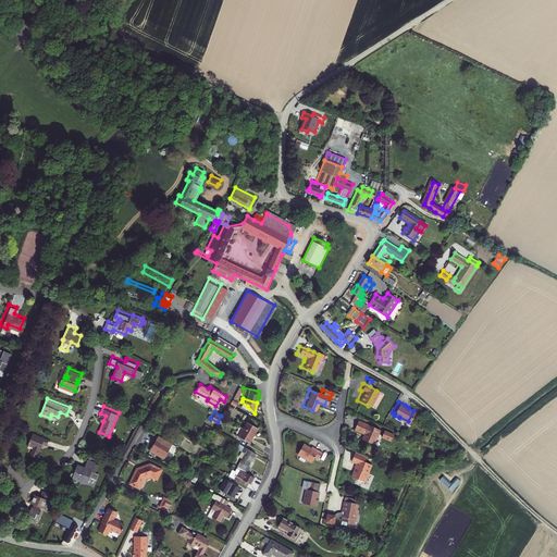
[(376,429),(355,420),(351,429),(361,433),(359,438),(371,444),(376,429)]
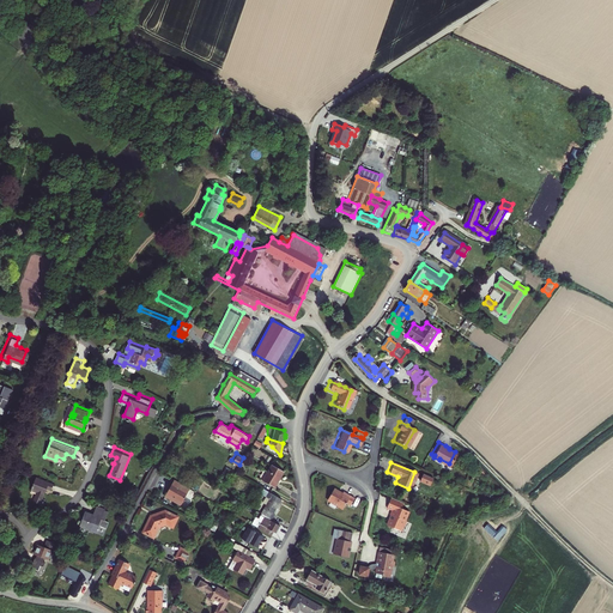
[(284,471),(272,465),(263,480),(275,487),(284,471)]
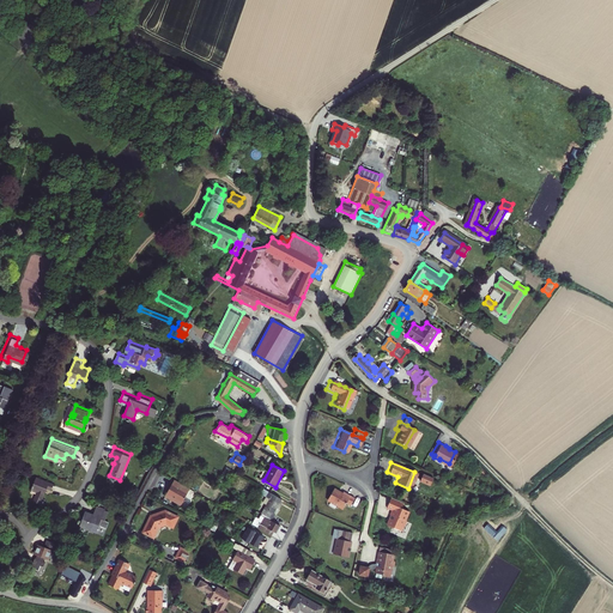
[(31,499),(41,503),(44,497),(42,497),(46,487),(50,489),(53,481),(36,474),(30,487),(36,490),(31,499)]
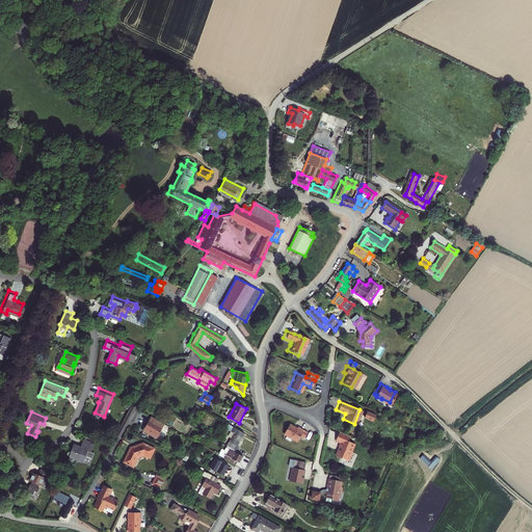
[(144,430),(159,439),(159,437),(160,437),(161,434),(161,433),(166,424),(153,417),(144,430)]
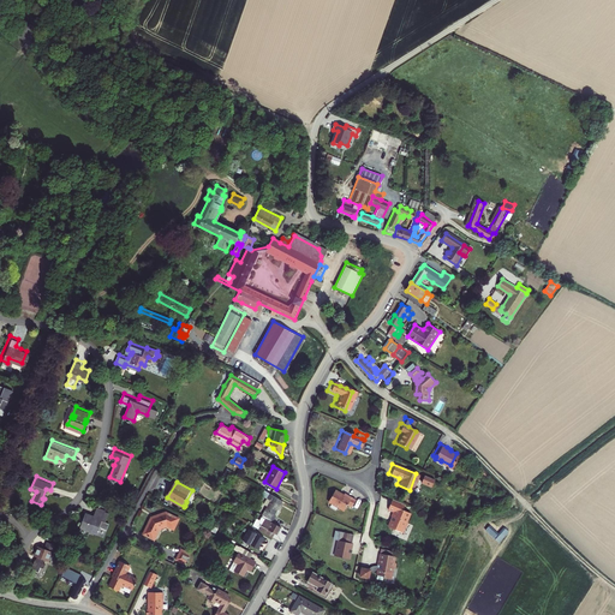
[(342,494),(341,496),(333,491),(326,502),(341,511),(345,506),(348,508),(353,500),(342,494)]
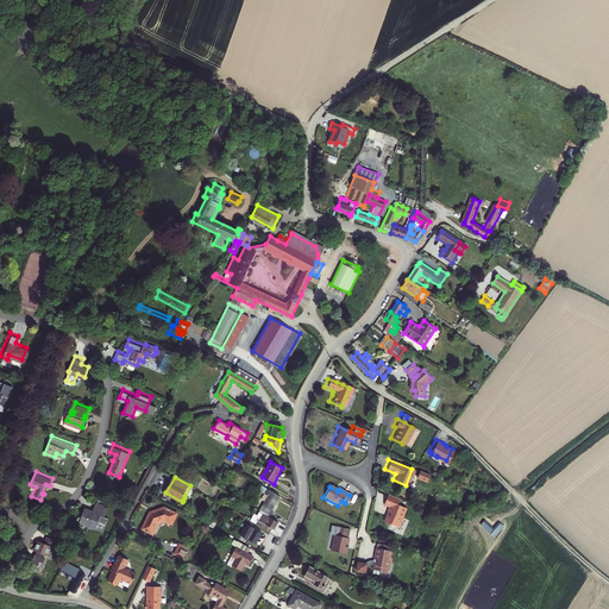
[(274,506),(276,507),(277,504),(275,503),(280,495),(268,488),(265,494),(269,495),(261,509),(271,515),(274,510),(271,509),(274,506)]
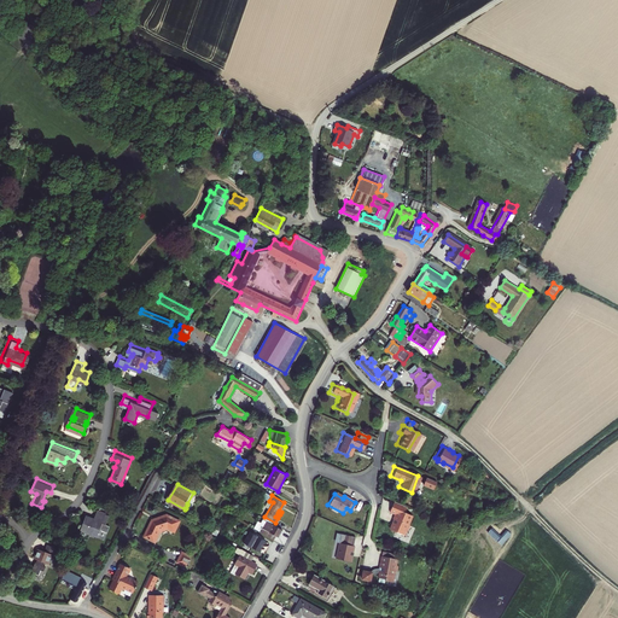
[(389,500),(385,511),(390,513),(392,508),(400,511),(402,505),(389,500)]
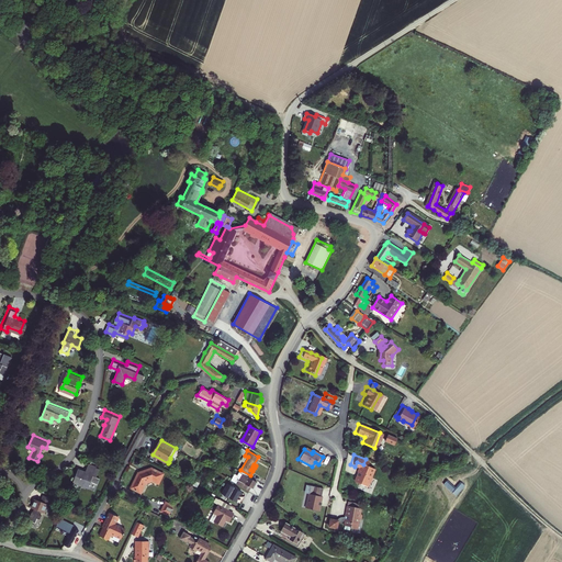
[(367,470),(368,465),(363,464),(357,462),(355,467),(353,471),(355,471),(352,481),(366,484),(367,481),(368,481),(369,475),(369,474),(370,471),(367,470)]
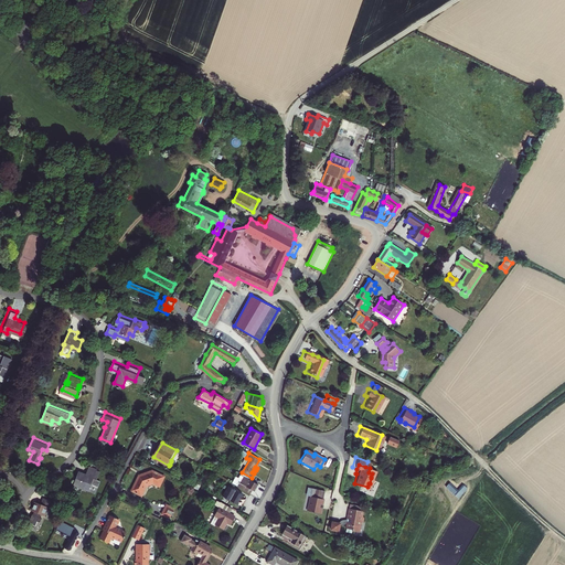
[(102,471),(102,470),(94,467),(91,475),(84,472),(78,487),(93,492),(96,486),(103,488),(105,482),(102,481),(103,479),(99,478),(102,471)]
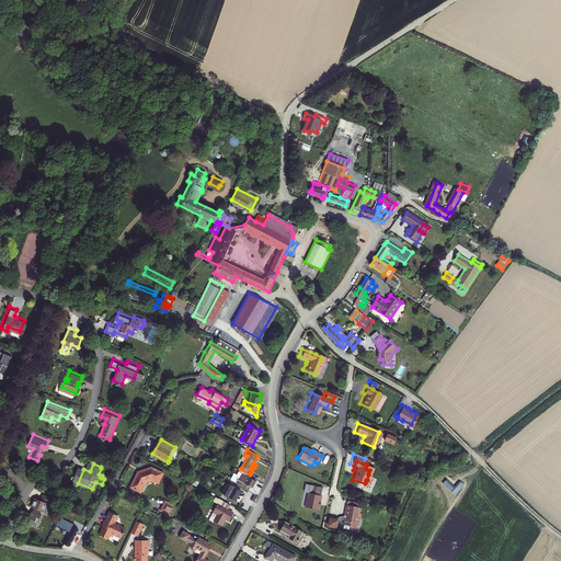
[(132,487),(140,491),(145,482),(151,478),(159,481),(163,473),(152,468),(138,472),(132,487)]
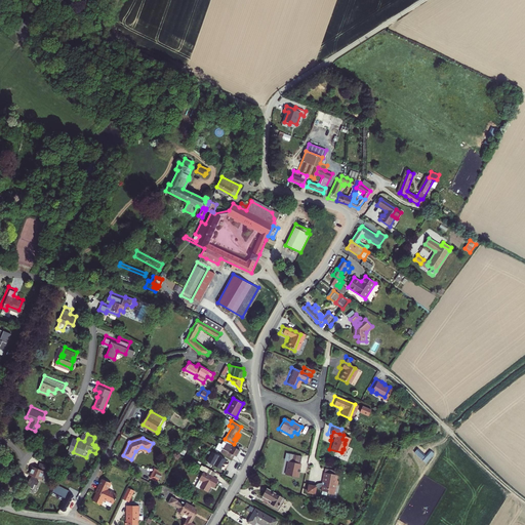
[(237,456),(240,450),(224,441),(220,447),(236,455),(237,456)]
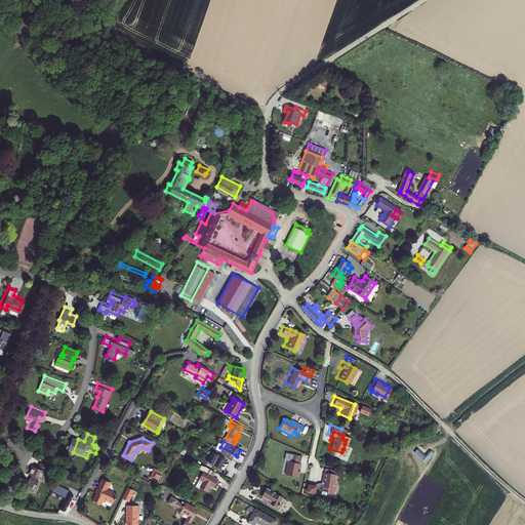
[(234,458),(236,455),(220,447),(218,449),(234,458)]
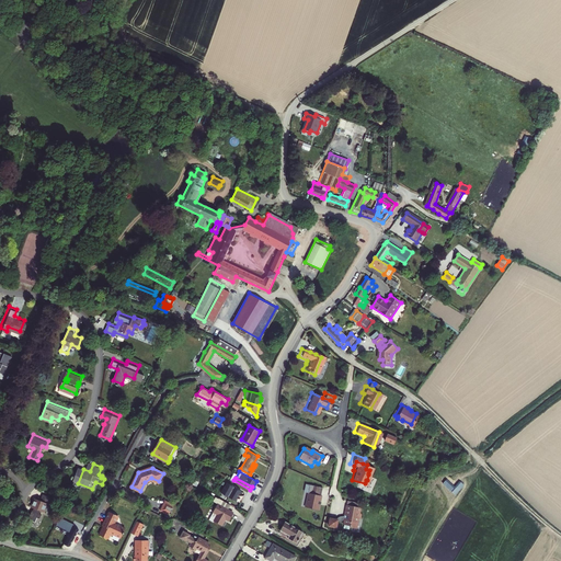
[(447,479),(445,481),(454,489),(455,487),(447,479)]
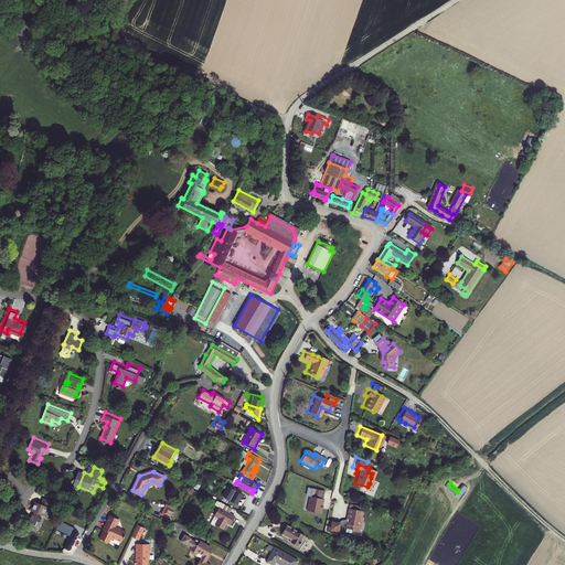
[(448,484),(446,488),(454,496),(457,492),(448,484)]
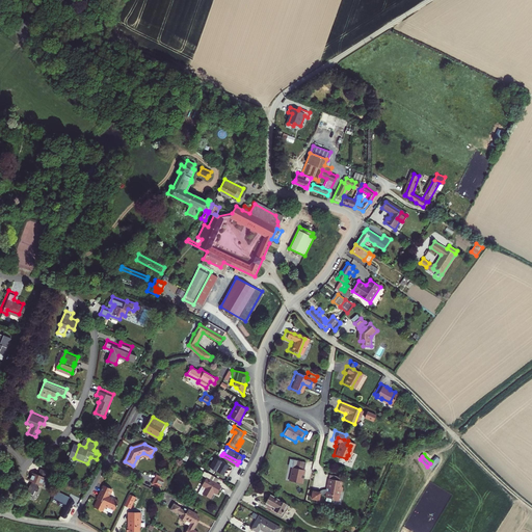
[(210,469),(224,476),(230,464),(215,457),(210,469)]
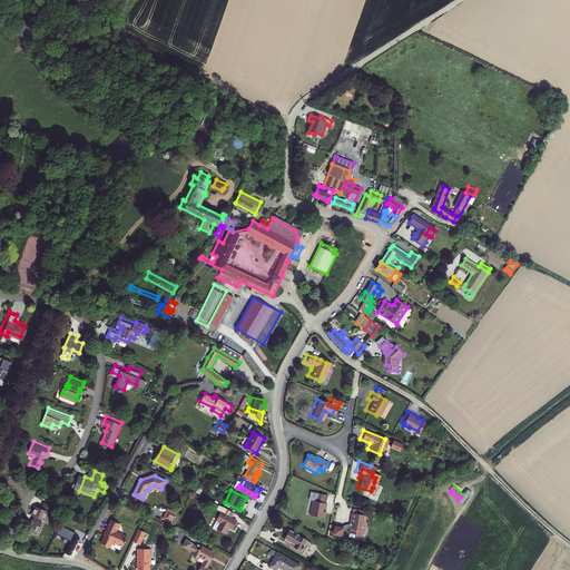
[(313,493),(311,501),(323,503),(325,495),(313,493)]
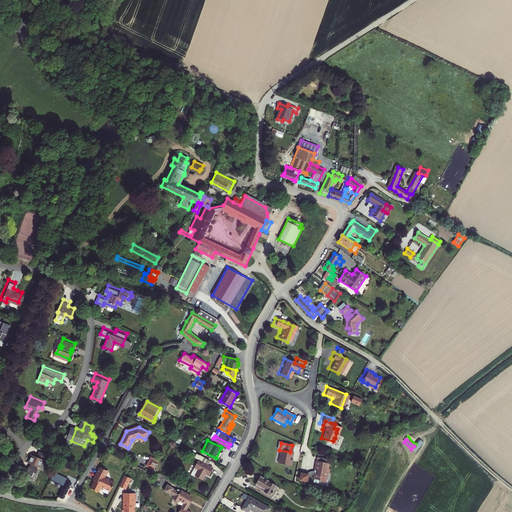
[(45,459),(48,453),(41,450),(38,456),(33,454),(29,462),(32,463),(31,465),(30,465),(27,473),(33,475),(34,472),(37,473),(39,468),(36,467),(37,465),(40,466),(44,459),(45,459)]
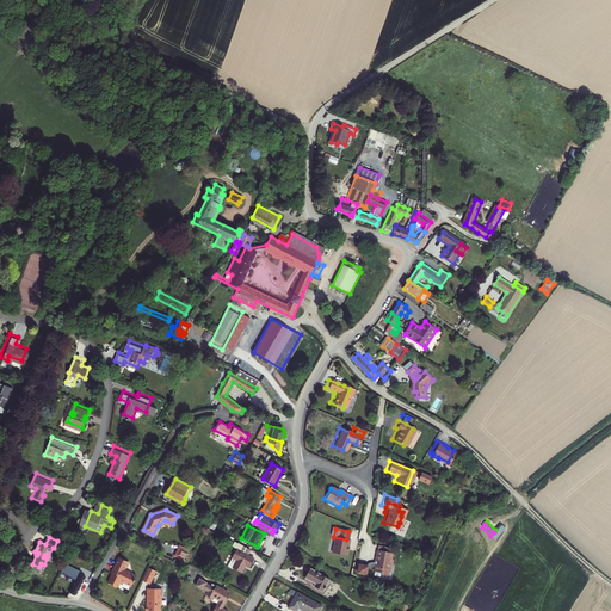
[(329,553),(344,556),(345,547),(346,547),(347,541),(346,539),(333,537),(332,542),(333,543),(333,545),(331,547),(329,553)]
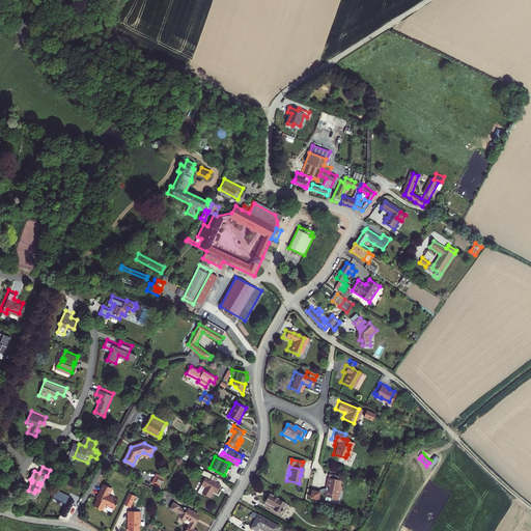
[(154,484),(161,487),(161,485),(155,482),(158,475),(165,478),(166,476),(159,473),(157,472),(152,483),(154,484)]
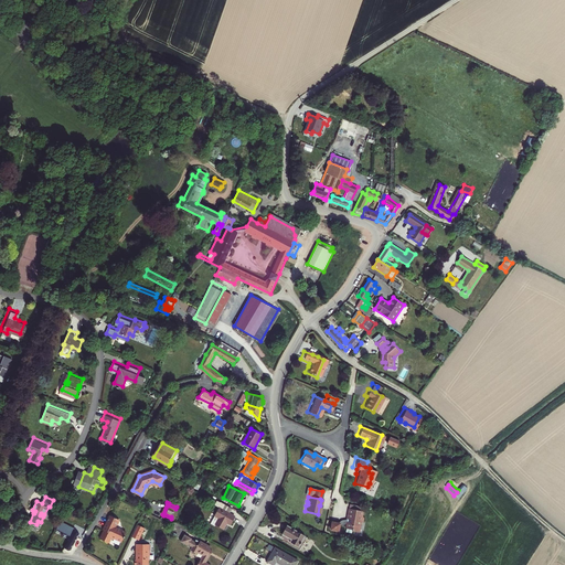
[(215,508),(216,509),(227,513),(230,508),(217,502),(215,508)]
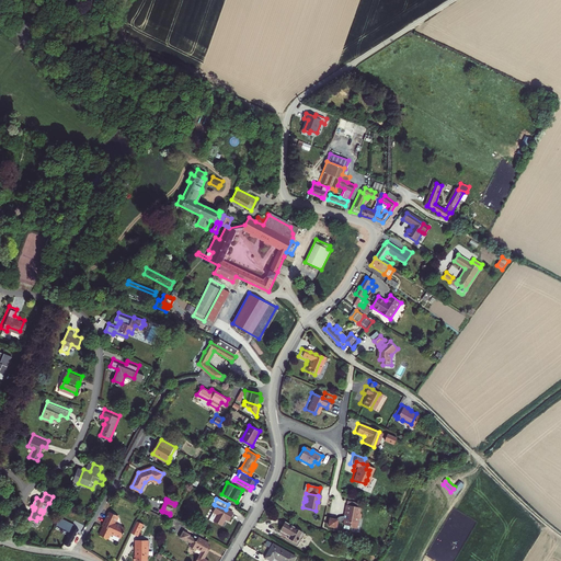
[(174,505),(167,502),(163,510),(170,513),(174,505)]
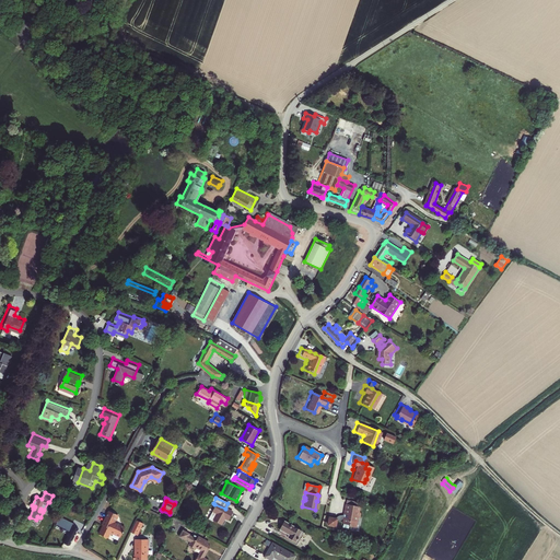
[(226,520),(231,511),(225,509),(214,504),(211,512),(214,514),(212,521),(221,525),(224,518),(226,520)]
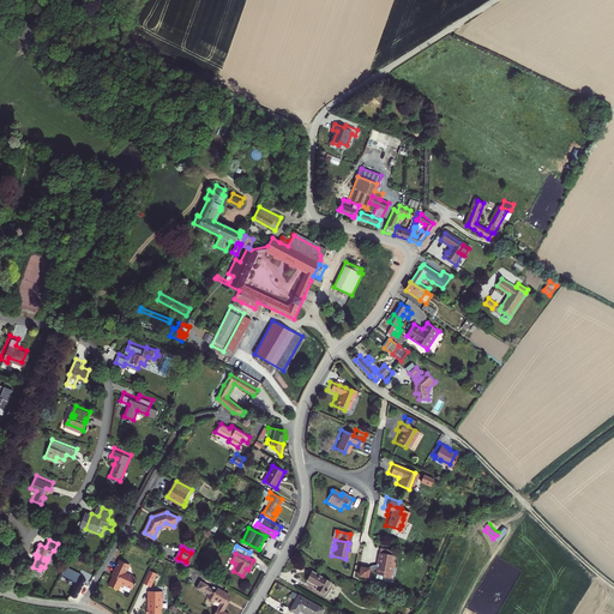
[(392,561),(393,555),(391,555),(379,553),(378,553),(377,564),(372,565),(371,565),(367,569),(361,567),(360,576),(368,577),(369,570),(374,571),(378,569),(377,575),(378,575),(379,577),(391,578),(392,567),(395,567),(396,563),(393,561),(392,561)]
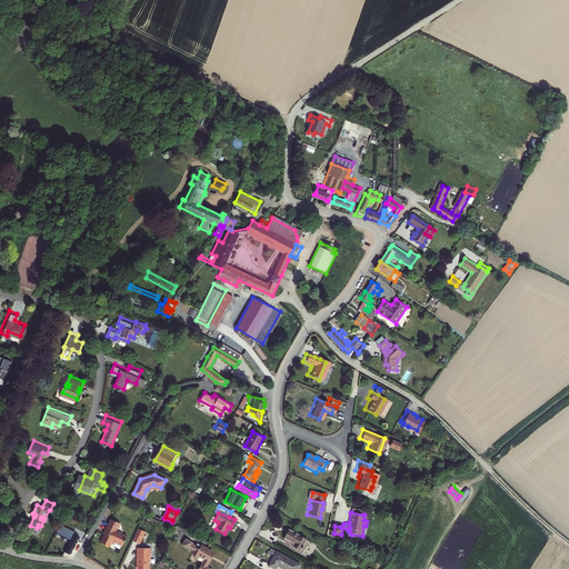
[(126,541),(127,538),(116,532),(117,530),(119,525),(111,521),(106,531),(108,532),(106,536),(105,536),(100,543),(109,548),(111,543),(115,545),(116,543),(122,547),(125,543),(125,545),(126,541)]
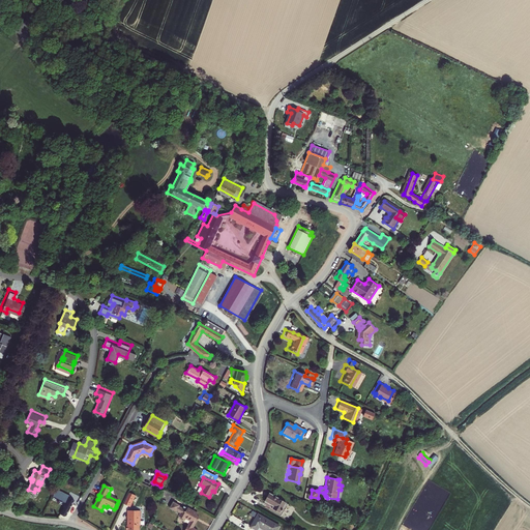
[(71,496),(57,488),(53,496),(67,503),(61,513),(66,516),(67,516),(76,500),(70,497),(71,496)]
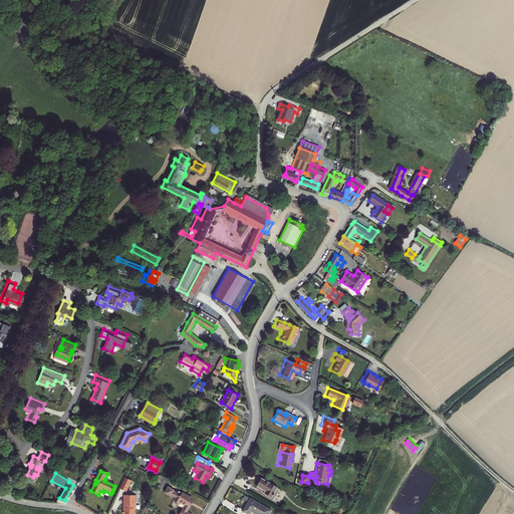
[(263,493),(270,497),(276,487),(259,478),(254,486),(264,491),(263,493)]
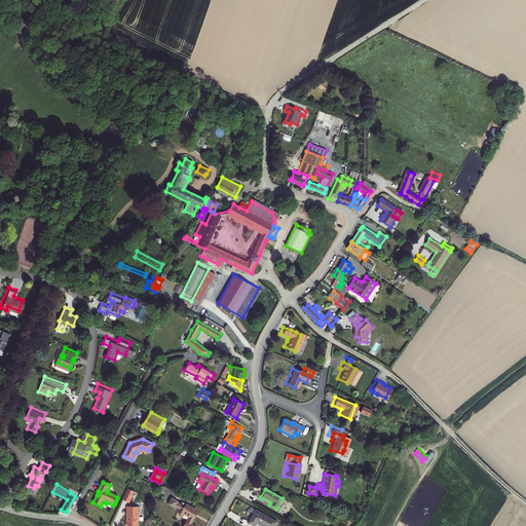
[(122,501),(128,503),(134,493),(127,490),(122,501)]
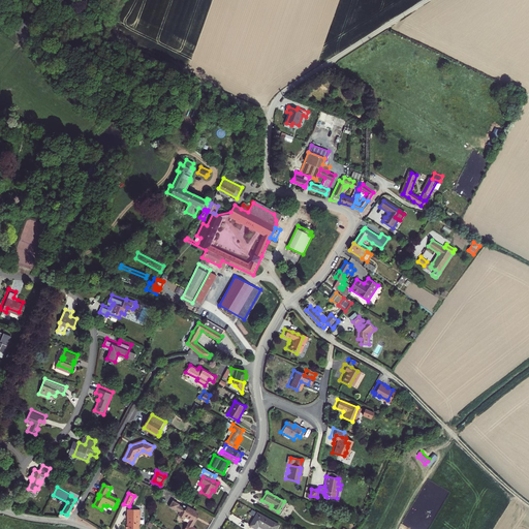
[(180,511),(179,515),(184,518),(185,516),(190,519),(184,528),(197,528),(198,528),(192,526),(196,519),(194,518),(196,514),(197,511),(187,506),(186,508),(178,504),(178,503),(173,500),(169,506),(175,509),(176,508),(180,511)]
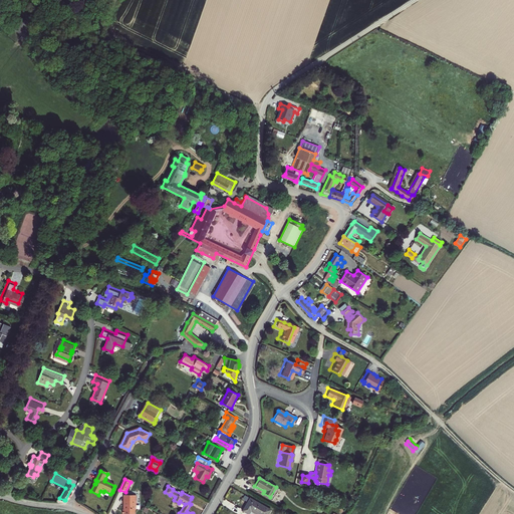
[(138,502),(138,496),(123,496),(123,510),(122,510),(121,513),(135,513),(135,510),(137,510),(137,502),(138,502)]
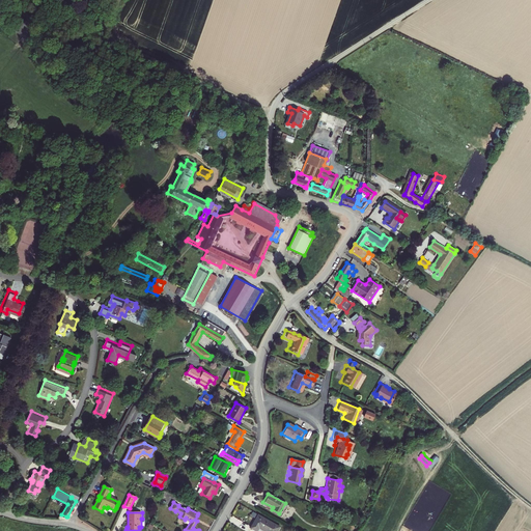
[(257,527),(263,530),(275,530),(278,526),(256,514),(250,526),(249,528),(255,530),(257,527)]
